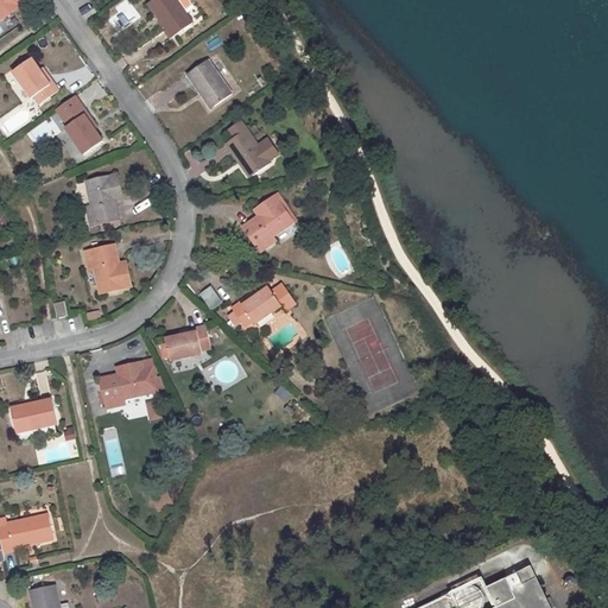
[(27,2),(25,0),(0,0),(0,19),(1,21),(27,2)]
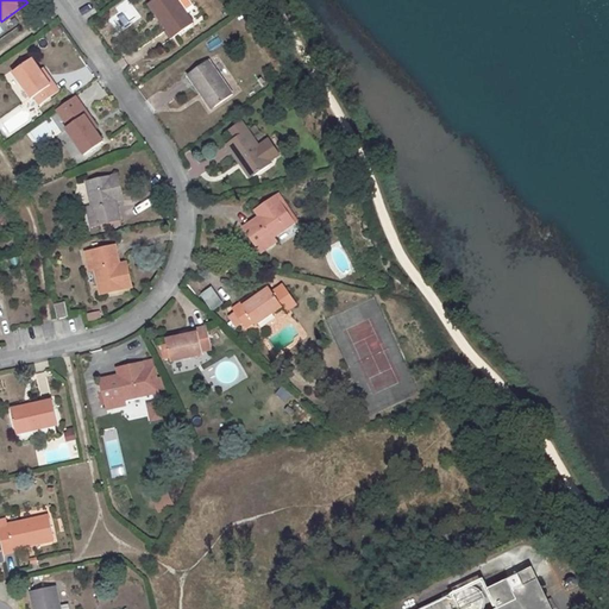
[(190,0),(154,0),(152,1),(165,20),(162,22),(174,39),(195,24),(188,14),(196,8),(190,0)]
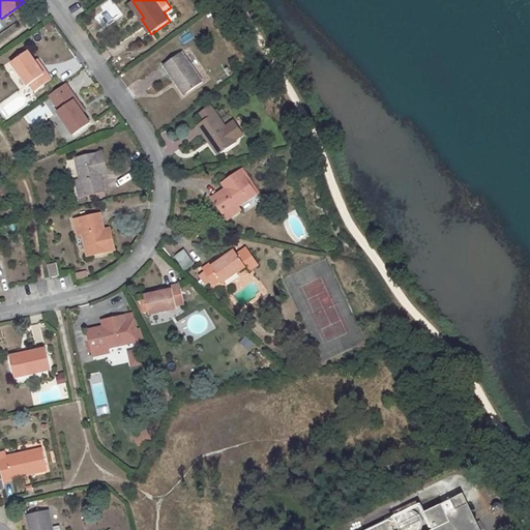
[(133,1),(129,3),(141,19),(144,18),(133,1)]
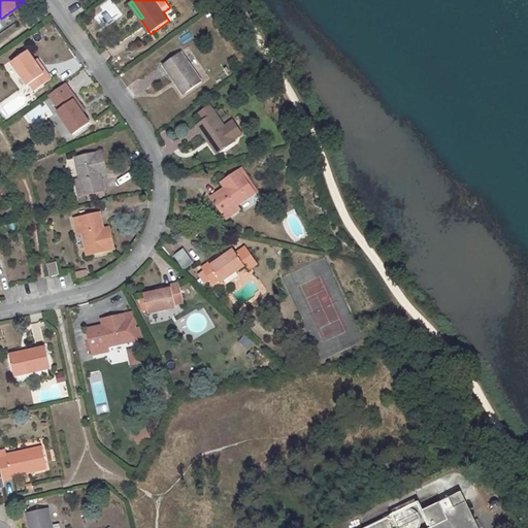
[(29,52),(12,63),(29,86),(31,85),(36,91),(52,79),(42,65),(39,67),(35,61),(29,52)]
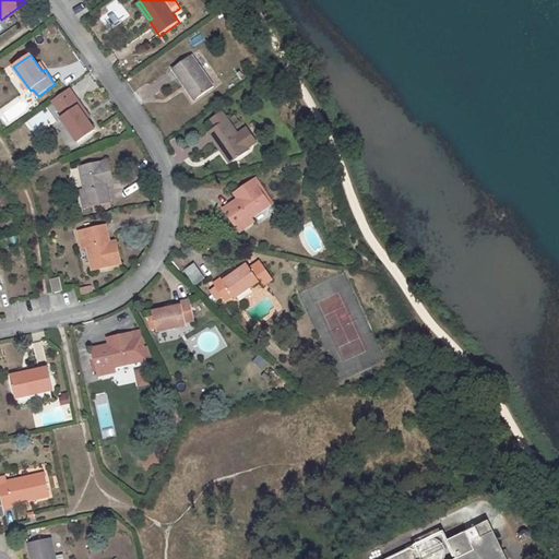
[(192,55),(173,69),(183,84),(187,82),(198,98),(215,86),(192,55)]
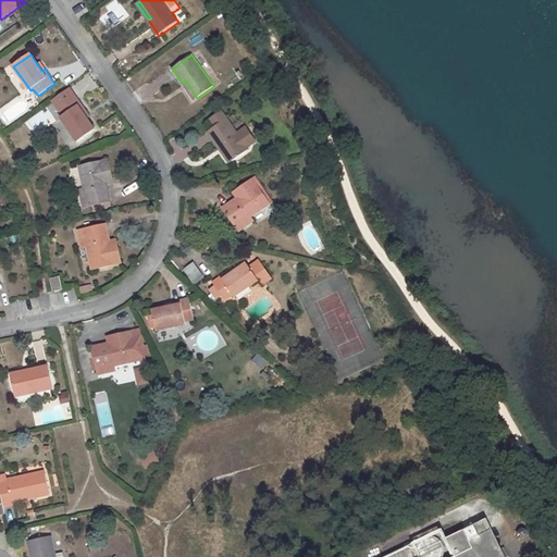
[(186,82),(183,84),(194,100),(197,98),(186,82)]
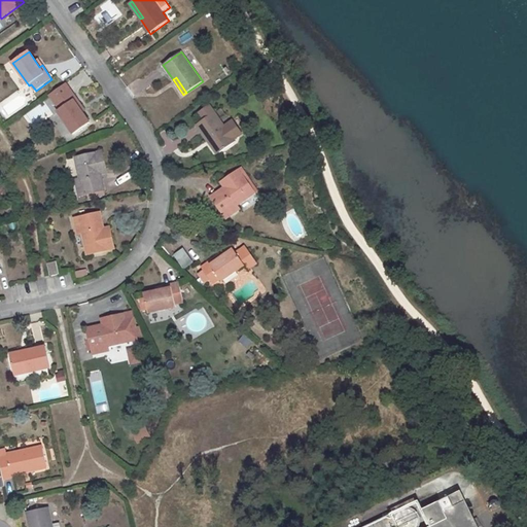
[(59,91),(51,95),(57,102),(63,97),(59,91)]
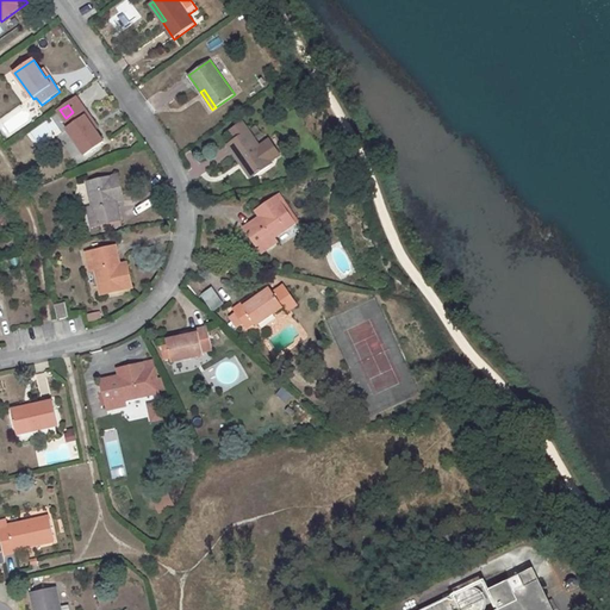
[(66,118),(63,119),(69,128),(67,129),(86,155),(105,142),(97,130),(92,124),(94,122),(82,105),(73,112),(66,118)]
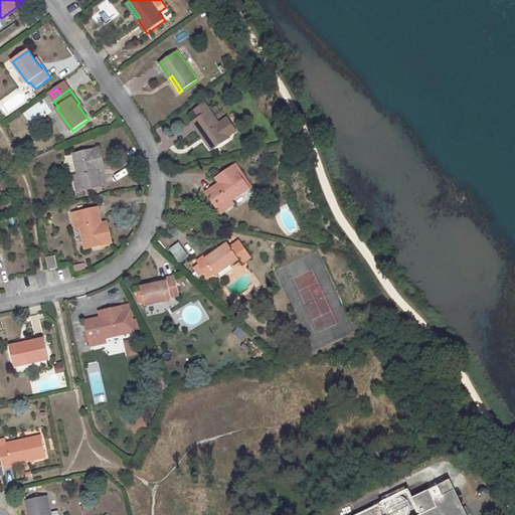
[(210,110),(192,122),(202,136),(205,134),(215,149),(230,138),(210,110)]
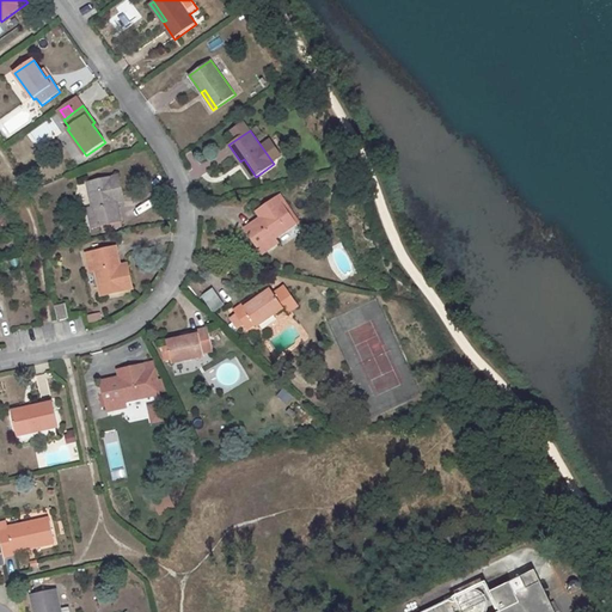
[(244,159),(240,161),(254,179),(256,177),(244,159)]
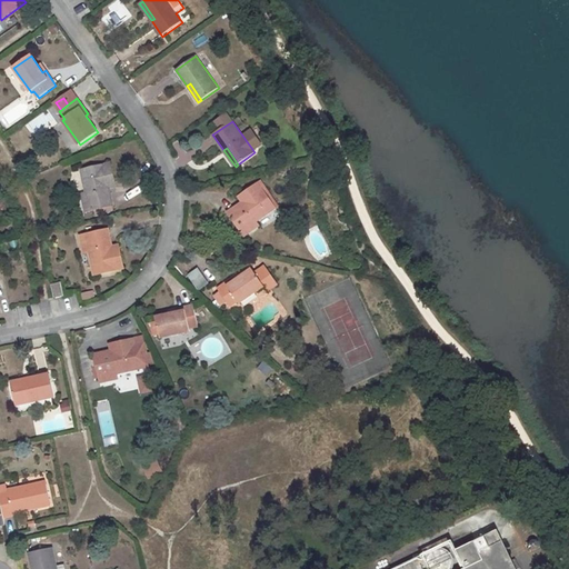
[(110,189),(109,185),(116,183),(111,163),(81,170),(86,193),(82,195),(86,212),(113,206),(110,189)]
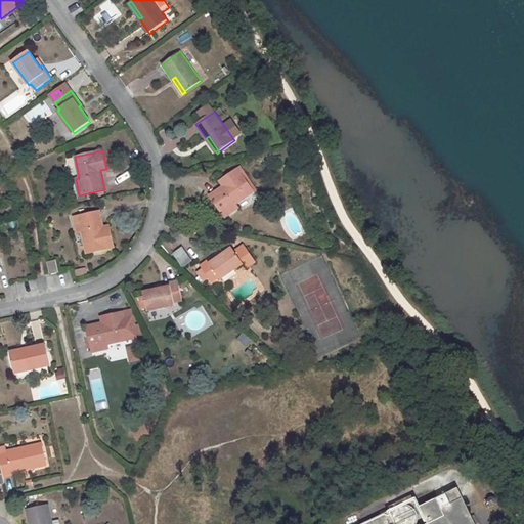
[(242,166),(237,168),(254,191),(257,189),(242,166)]
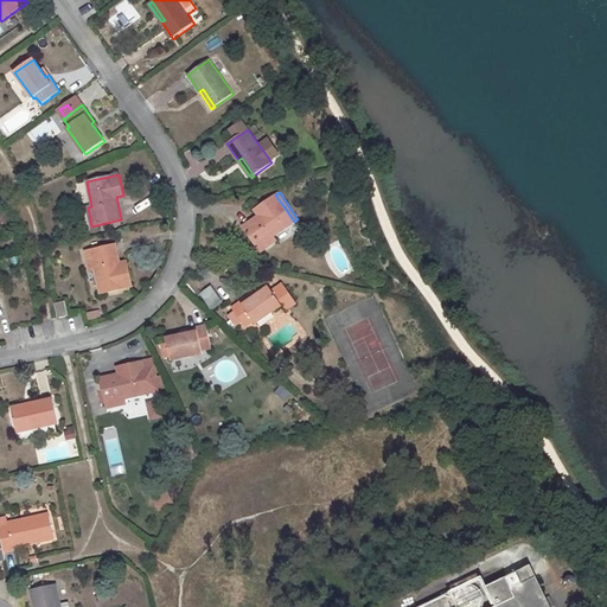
[(276,241),(274,237),(294,222),(275,195),(259,208),(262,213),(243,227),(261,253),(276,241)]
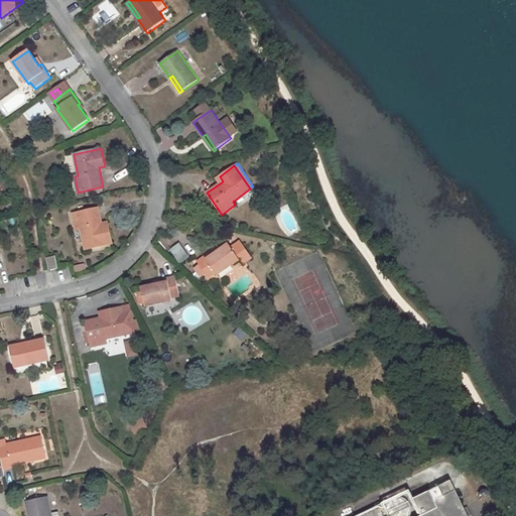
[(98,208),(73,214),(77,230),(81,229),(86,249),(113,244),(109,226),(103,227),(102,223),(98,208)]
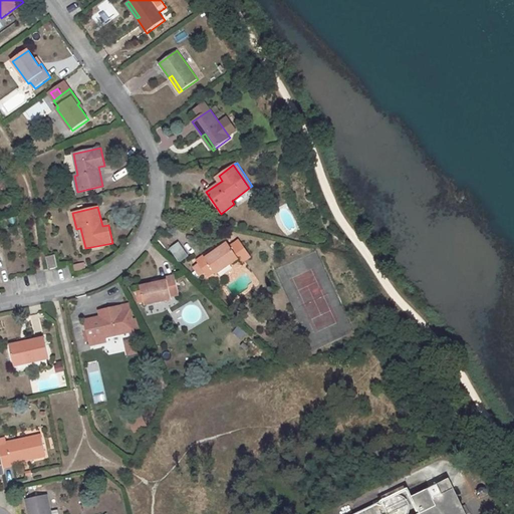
[(169,249),(180,262),(188,255),(177,242),(169,249)]
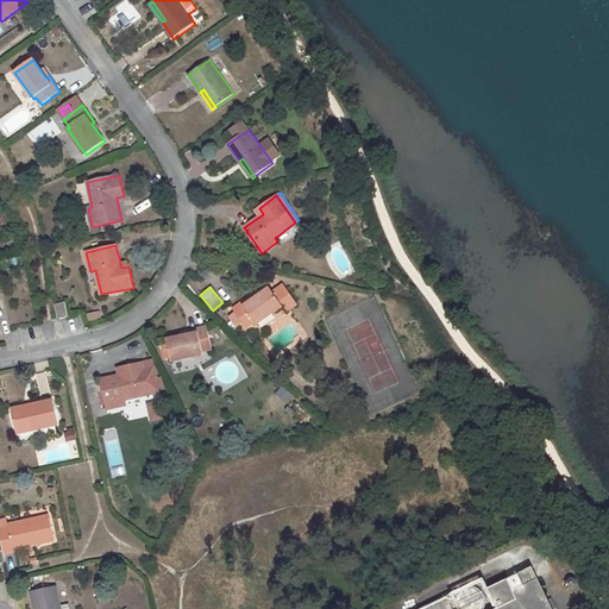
[(250,297),(233,308),(237,313),(243,322),(246,327),(253,322),(256,325),(283,306),(269,287),(251,300),(250,297)]
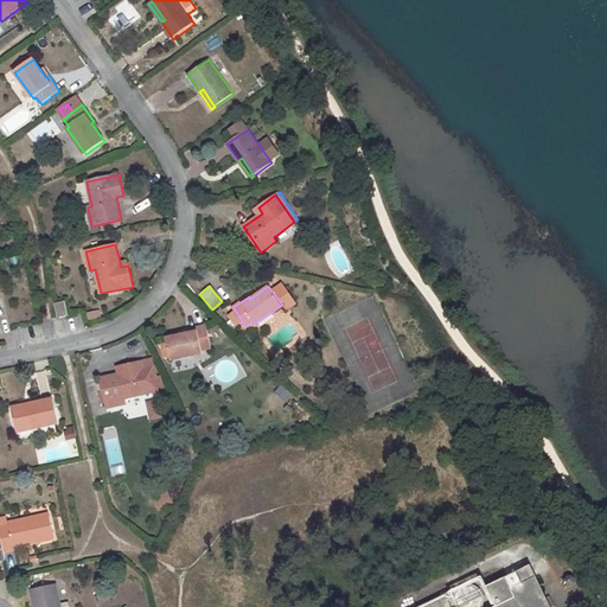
[(65,301),(57,304),(59,318),(69,317),(65,301)]
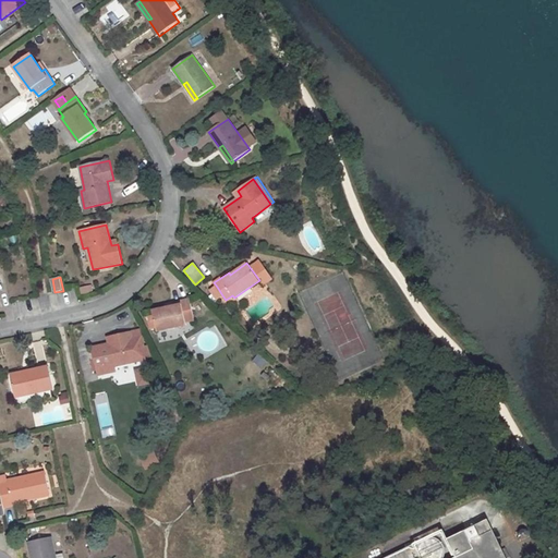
[(80,294),(93,292),(91,284),(79,288),(80,294)]
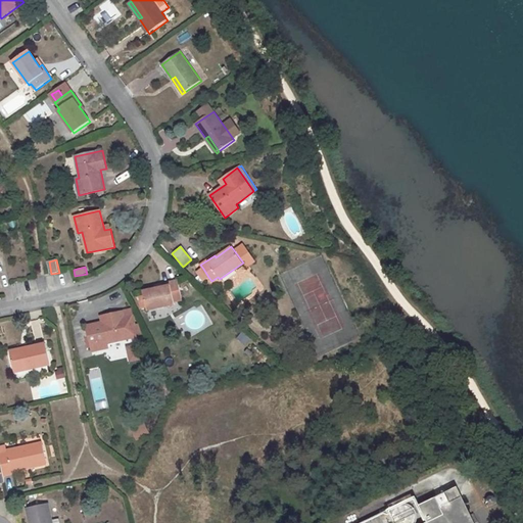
[(203,269),(198,272),(204,280),(208,277),(203,269)]
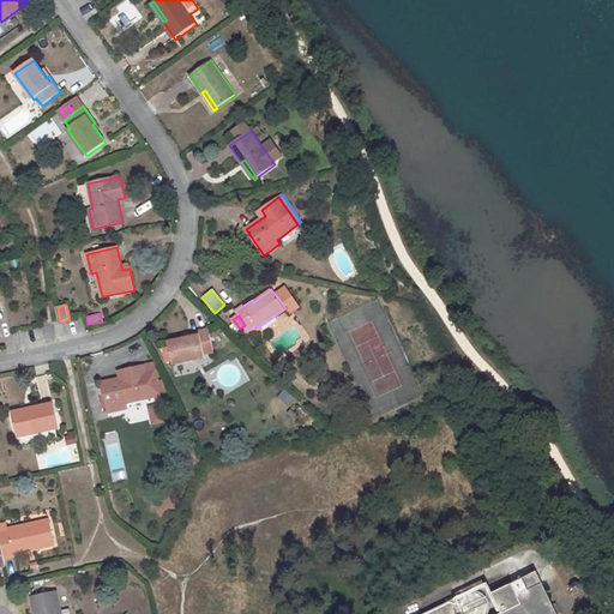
[(182,339),(168,343),(173,366),(205,357),(205,354),(215,353),(209,330),(191,333),(191,338),(182,339)]
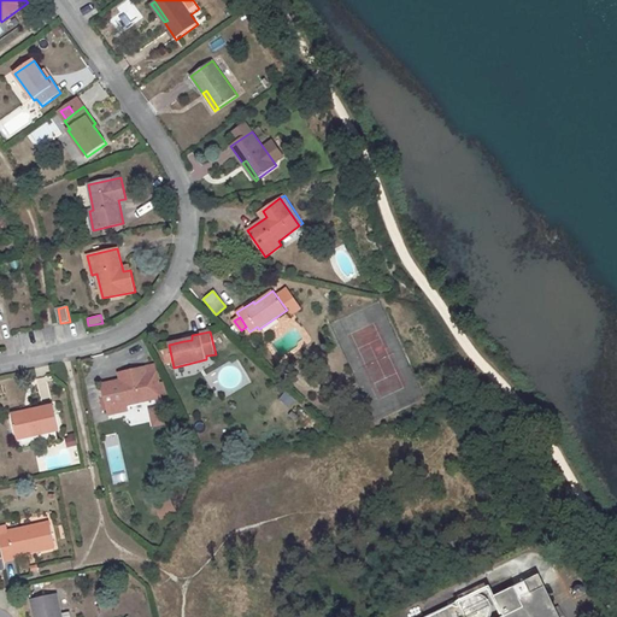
[(127,406),(163,398),(156,365),(122,374),(124,381),(121,382),(101,386),(109,416),(128,411),(127,406)]
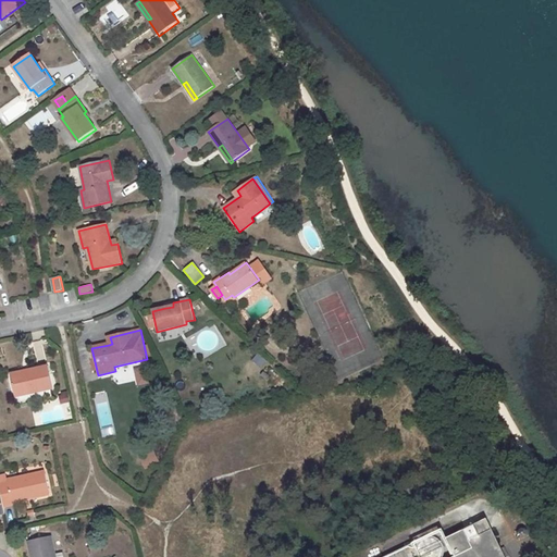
[(35,360),(44,359),(42,342),(33,343),(35,360)]
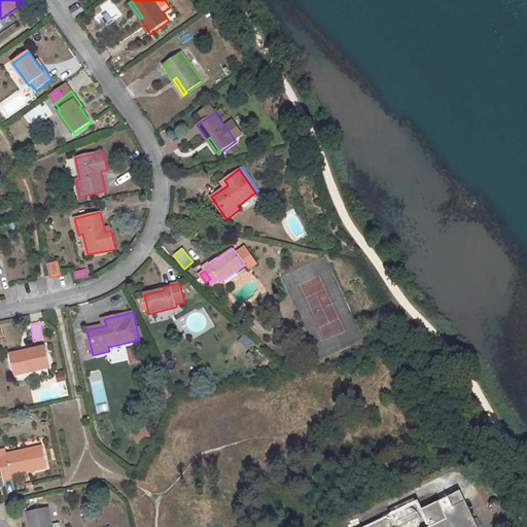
[(242,336),(237,344),(246,349),(251,341),(242,336)]
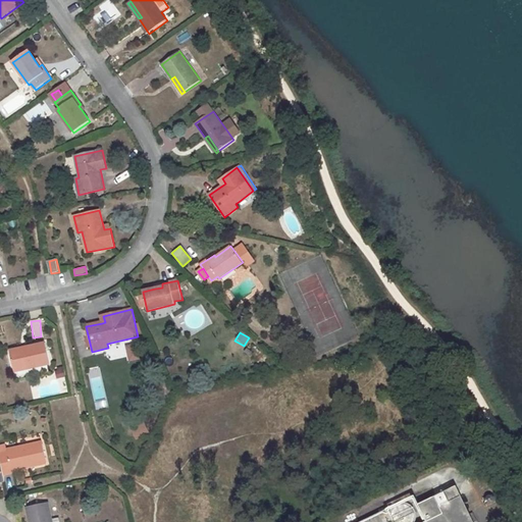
[(46,343),(29,347),(29,350),(11,354),(15,372),(50,364),(46,343)]
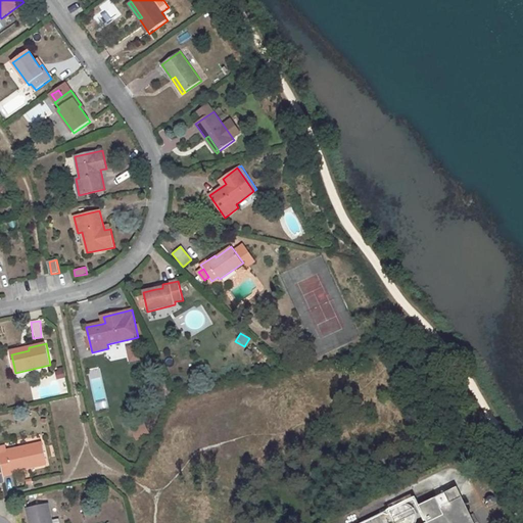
[(126,345),(127,362),(138,362),(137,344),(126,345)]
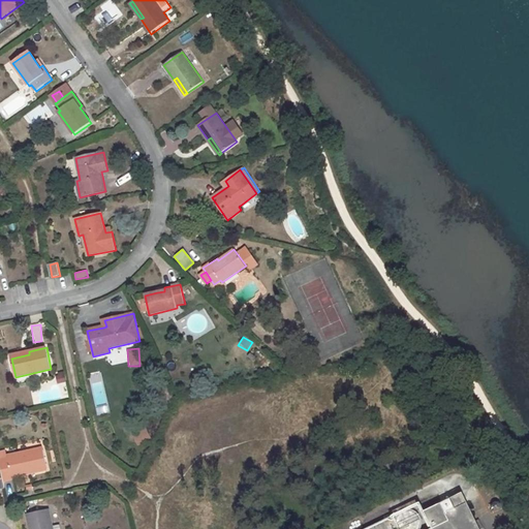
[(58,383),(66,382),(63,372),(56,374),(58,383)]
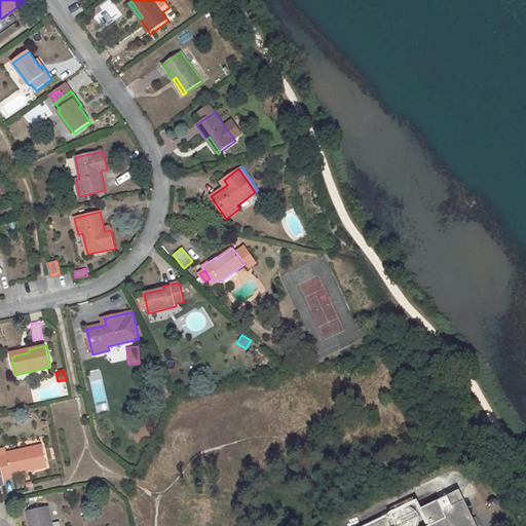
[(11,475),(11,472),(28,468),(29,471),(47,466),(42,446),(7,453),(7,455),(0,456),(0,462),(1,465),(3,479),(12,477),(11,475)]
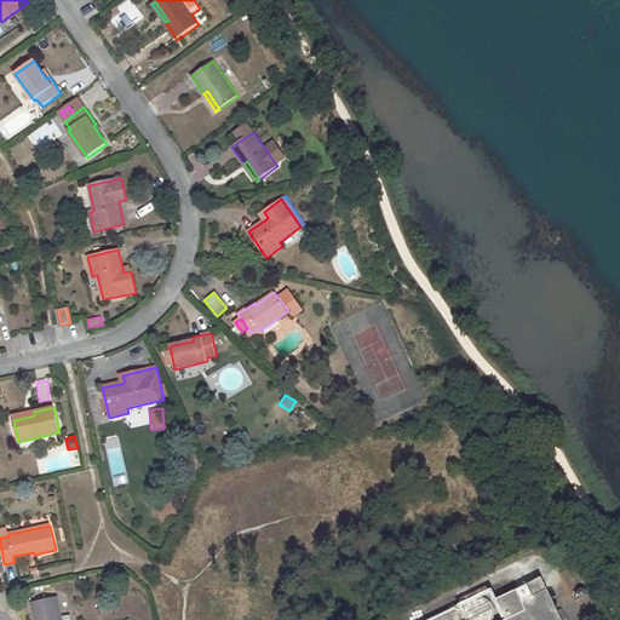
[(492,590),(428,619),(562,619),(541,577),(497,600),(492,590)]
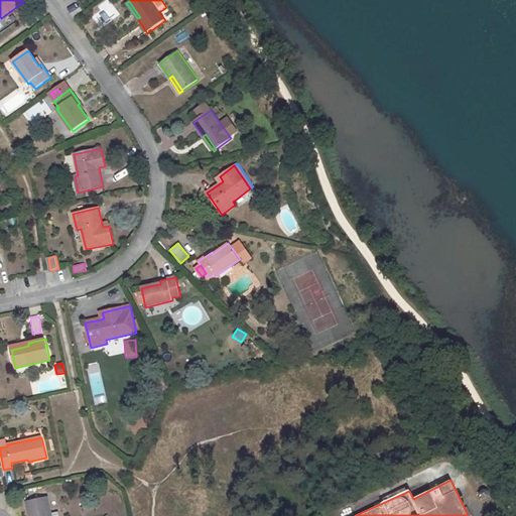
[(50,515),(50,513),(47,497),(26,501),(28,515),(50,515)]
